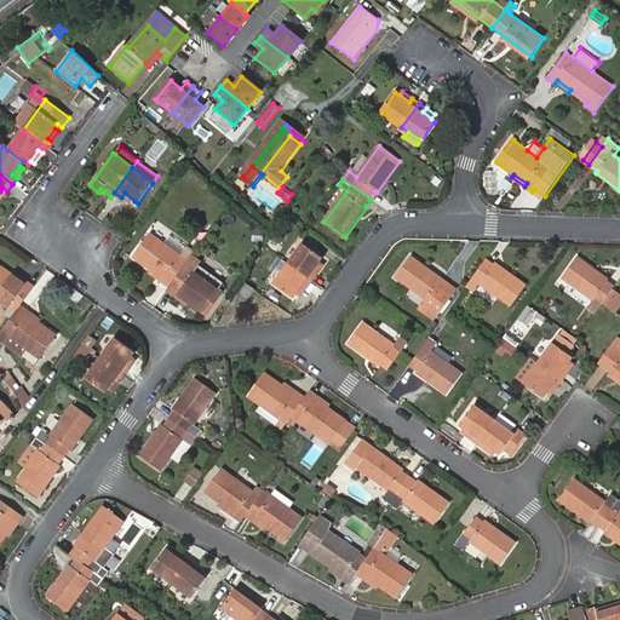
[(532,191),(543,200),(545,196),(534,189),(532,191)]
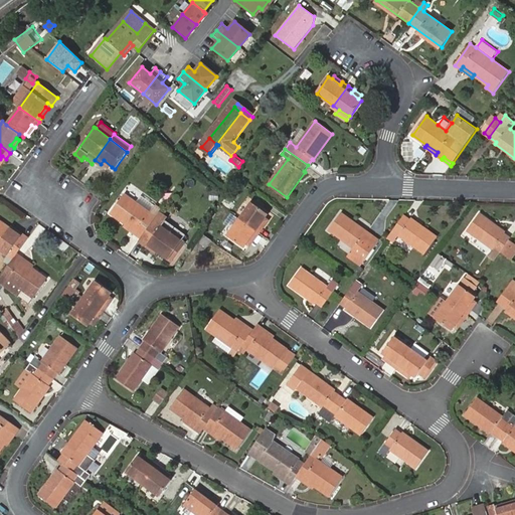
[(104,160),(101,164),(109,170),(112,167),(104,160)]
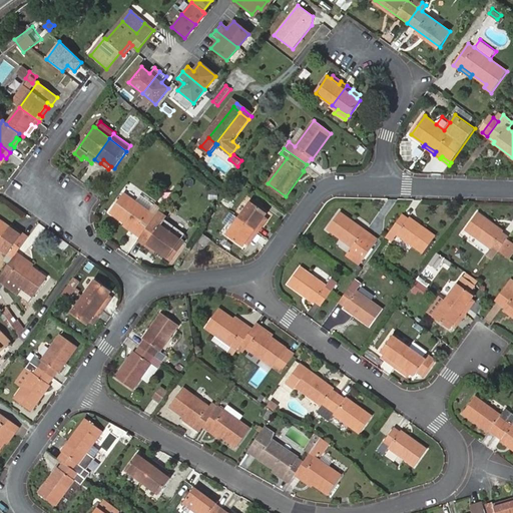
[(153,219),(156,216),(150,212),(137,202),(124,193),(110,212),(124,222),(136,230),(134,233),(140,237),(153,219)]
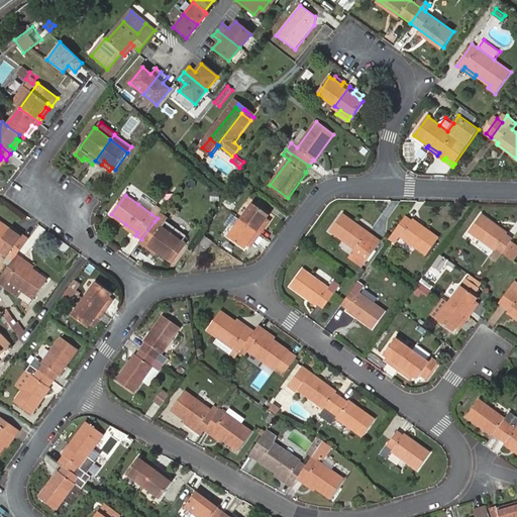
[(138,204),(151,214),(156,207),(143,198),(138,204)]
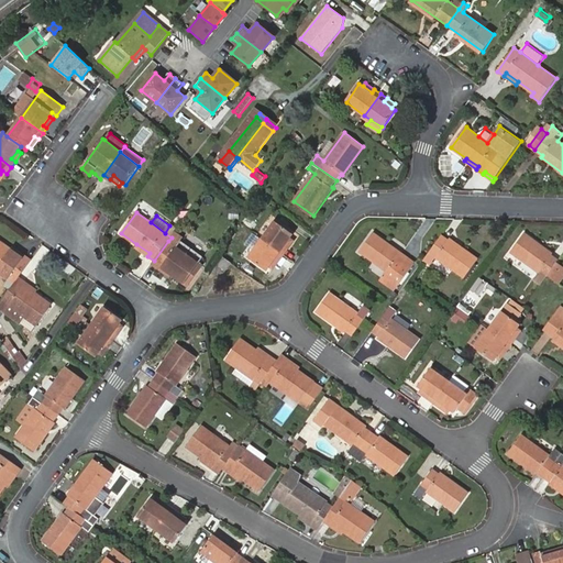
[(275,221),(263,239),(285,254),(289,250),(285,247),(293,236),(294,234),(275,221)]
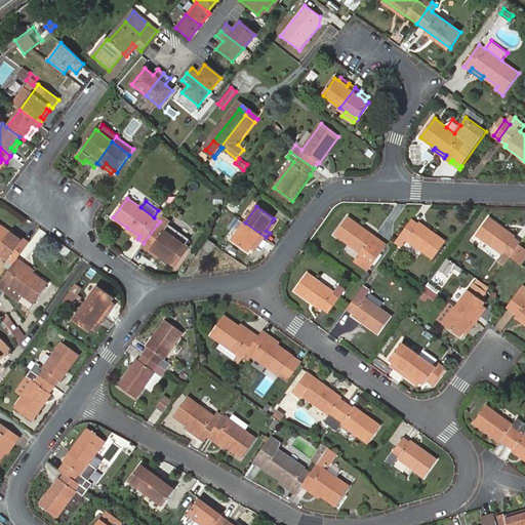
[(348,217),(335,235),(362,254),(358,260),(370,270),(387,247),(374,237),(374,236),(348,217)]
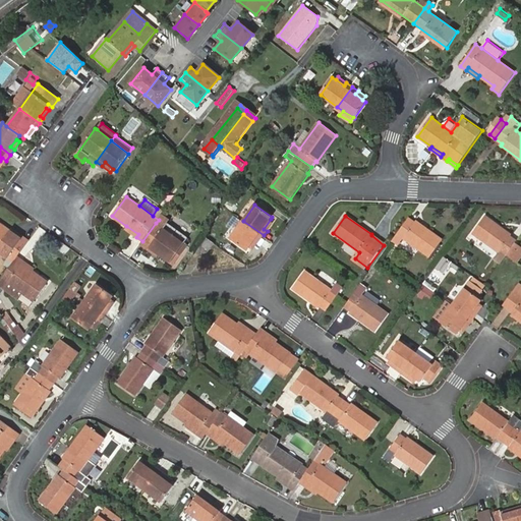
[(495,258),(501,264),(507,255),(513,247),(517,240),(512,236),(512,234),(486,216),(473,233),(500,252),(495,258)]
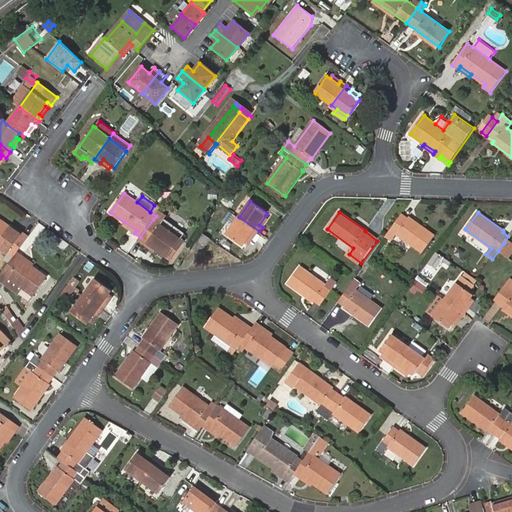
[(402,213),(386,237),(391,241),(397,234),(423,252),(435,235),(409,216),(408,218),(402,213)]
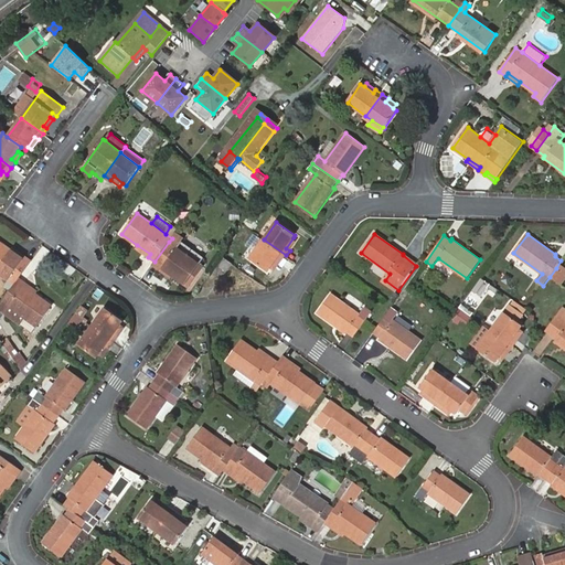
[(286,248),(290,251),(297,241),(294,237),(286,248)]
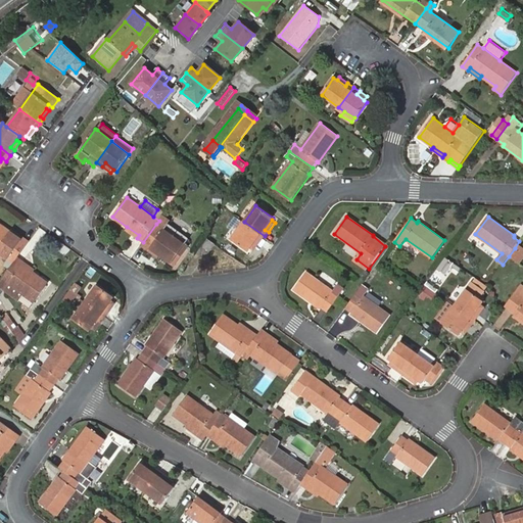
[(265,236),(244,222),(230,241),(244,252),(246,249),(249,251),(251,248),(257,239),(260,242),(265,236)]
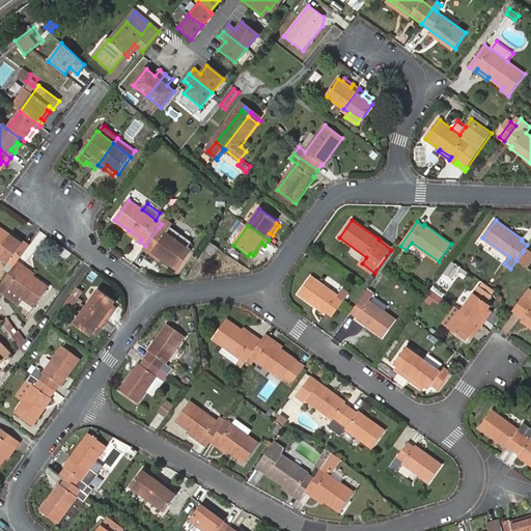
[(18,261),(30,245),(24,241),(22,244),(10,235),(0,227),(0,258),(14,268),(18,261)]
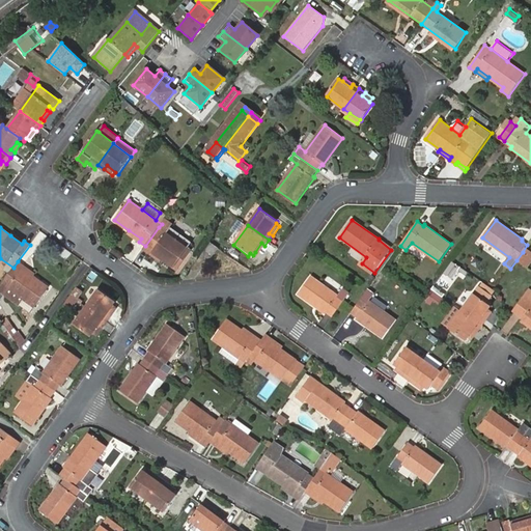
[(145,246),(142,249),(148,253),(150,251),(163,259),(177,270),(191,251),(188,249),(167,233),(159,227),(145,246)]
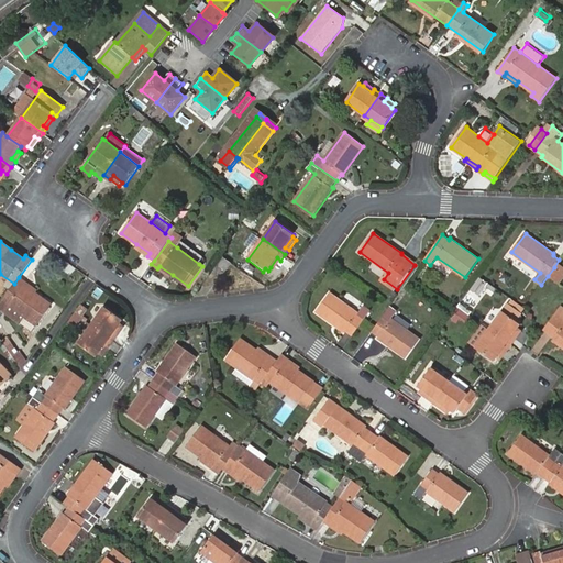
[(177,247),(199,264),(203,257),(181,241),(177,247)]
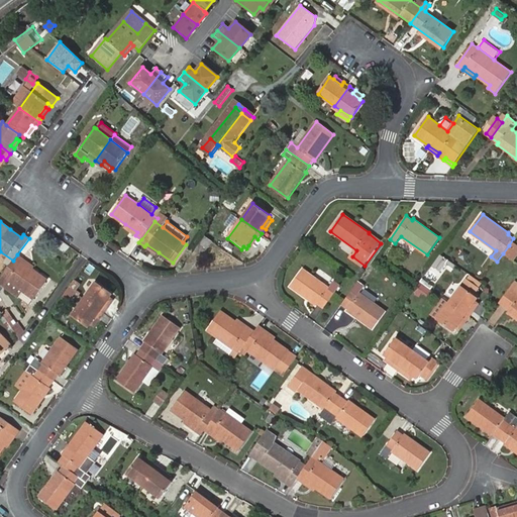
[(124,227),(135,235),(137,232),(125,224),(124,227)]
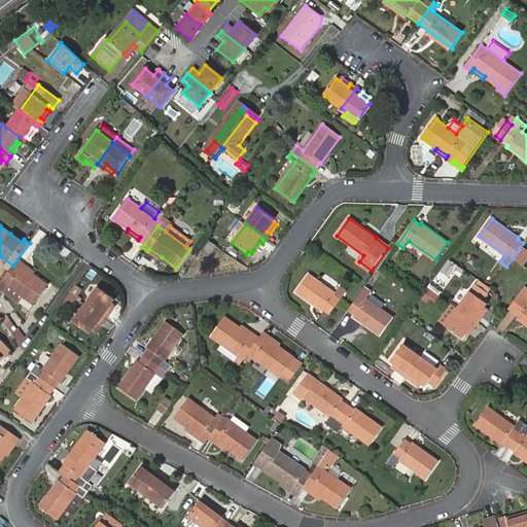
[(22,242),(24,239),(12,232),(10,234),(22,242)]
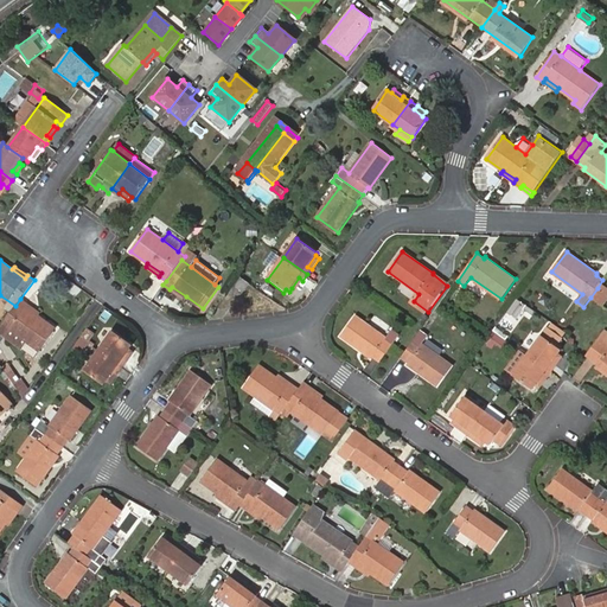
[(243,293),(250,283),(242,276),(235,287),(243,293)]
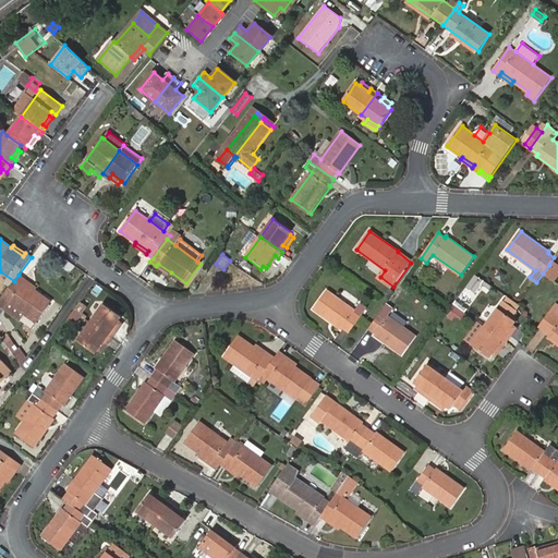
[(271,267),(278,258),(275,255),(268,265),(271,267)]
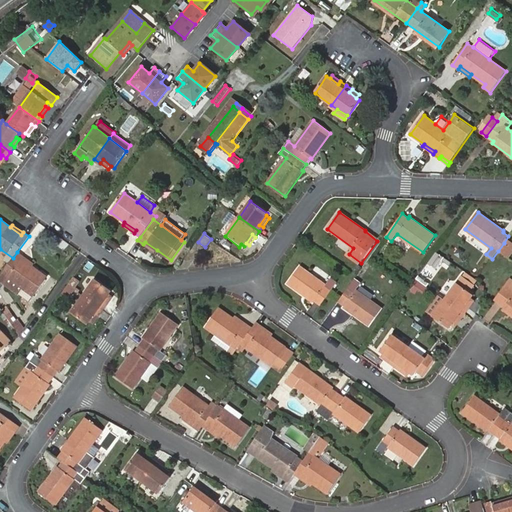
[(145,242),(143,244),(155,253),(157,250),(145,242)]
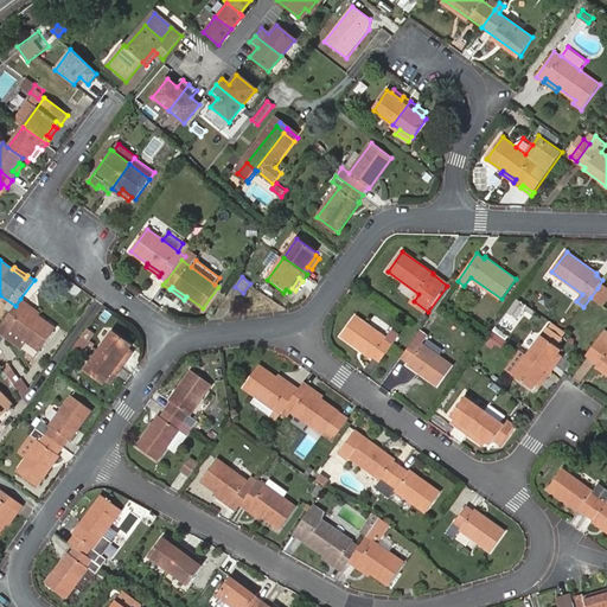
[(598,288),(590,298),(599,304),(606,294),(598,288)]
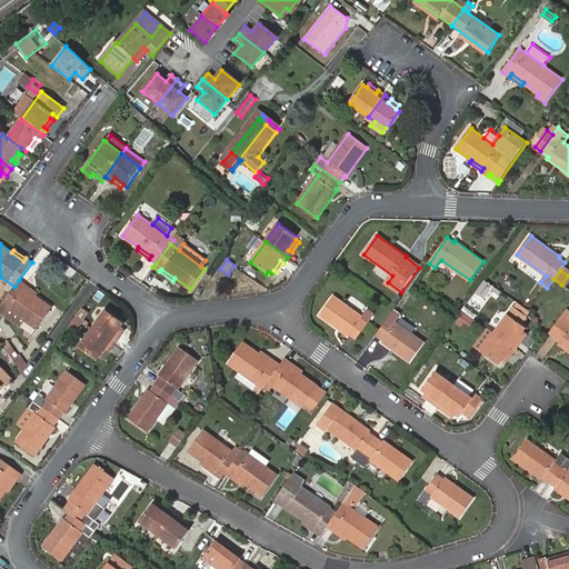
[(26,285),(19,280),(15,287),(2,303),(26,321),(37,330),(52,309),(37,298),(23,288),(26,285)]
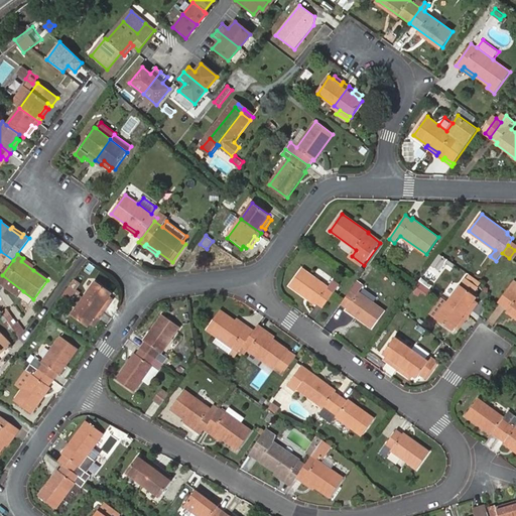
[(35,267),(23,258),(21,261),(33,270),(35,267)]
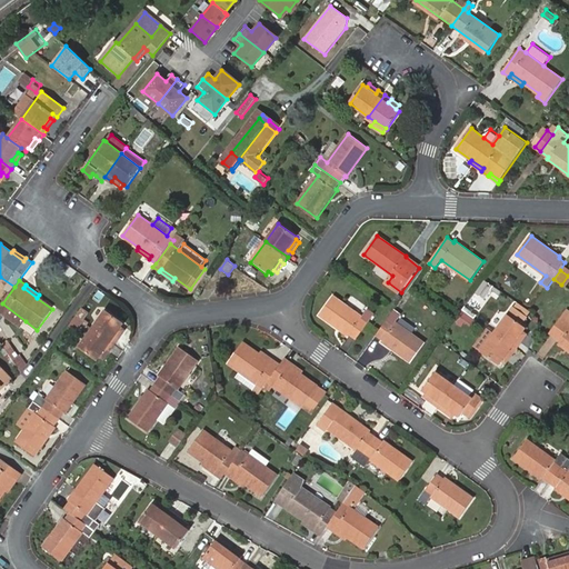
[(333,297),(320,316),(349,337),(350,335),(357,340),(376,315),(368,309),(362,317),(333,297)]
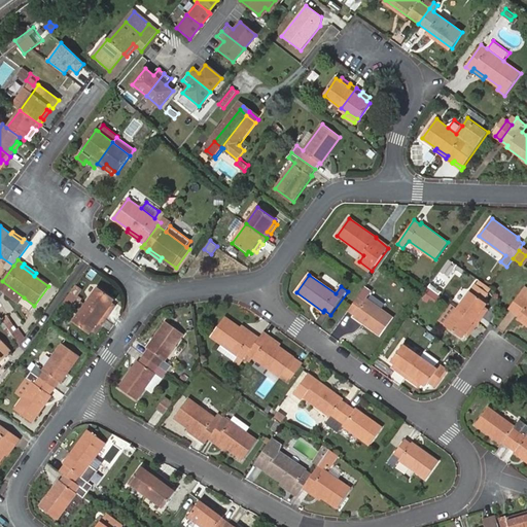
[(24,297),(2,281),(0,284),(0,290),(19,305),(24,297)]
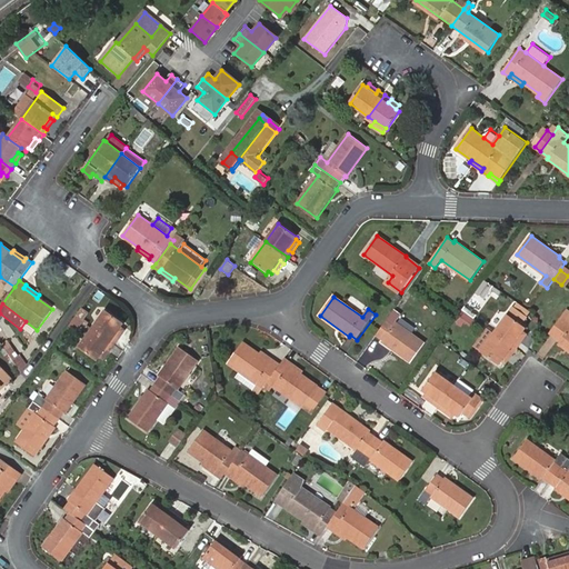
[(495,332),(517,348),(521,342),(517,340),(523,331),(527,327),(519,322),(523,317),(511,308),(495,332)]
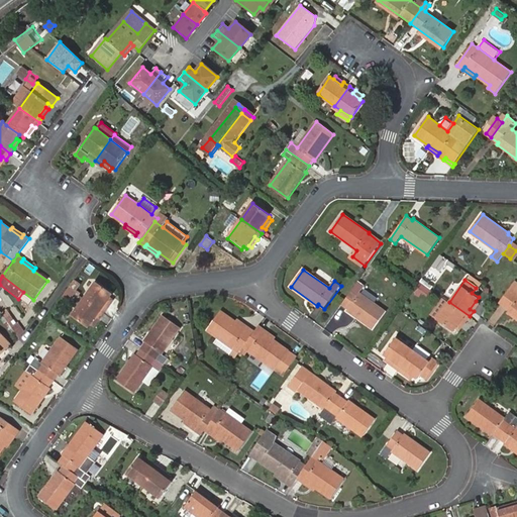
[(75,293),(79,286),(73,282),(69,288),(75,293)]
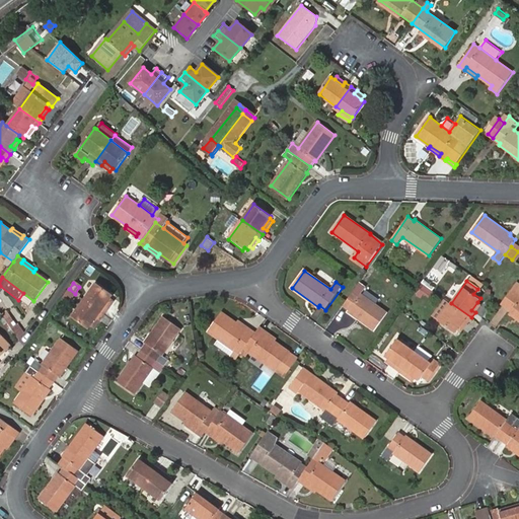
[(366,288),(360,283),(343,306),(349,310),(349,312),(375,330),(387,312),(361,294),(366,288)]
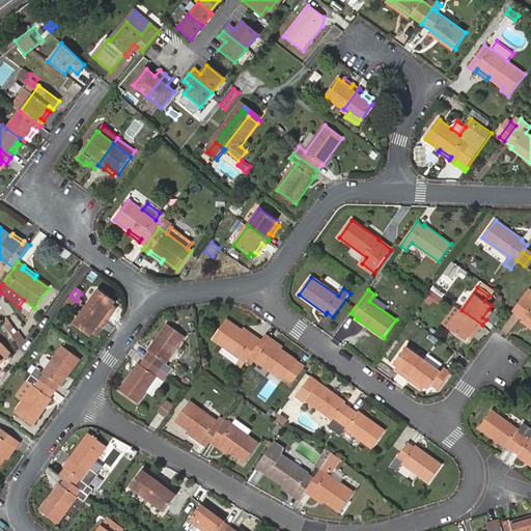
[(100,290),(86,307),(107,322),(111,316),(107,314),(114,305),(116,303),(100,290)]
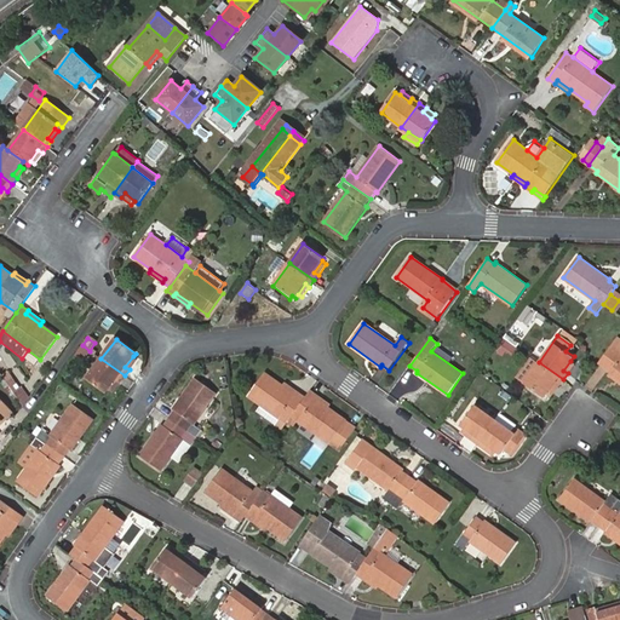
[(499,350),(515,359),(521,346),(505,339),(499,350)]
